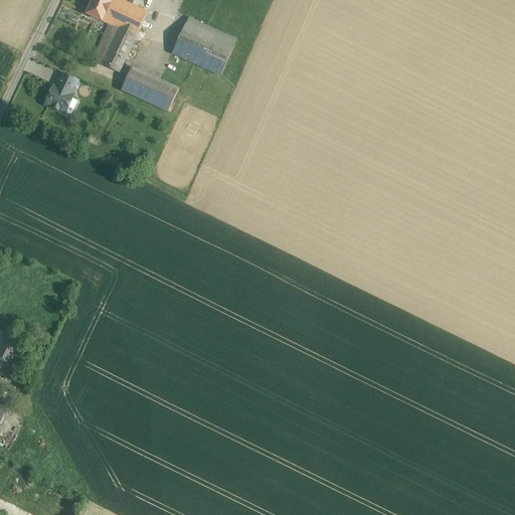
[(121,0),(93,0),(87,14),(109,24),(137,37),(148,12),(121,0)]
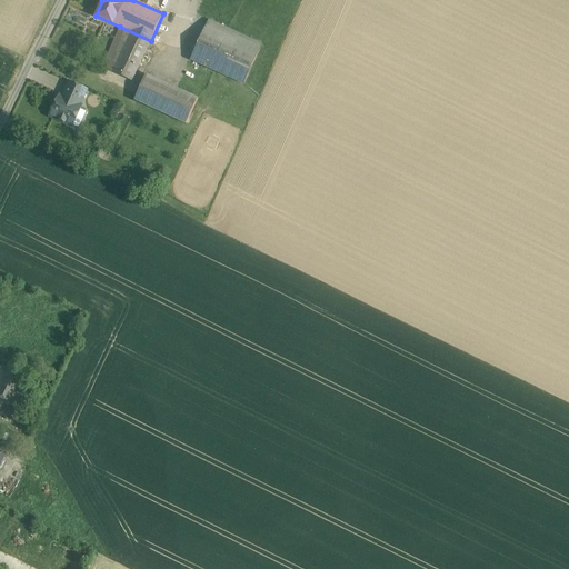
[(261,46),(209,21),(191,59),(243,83),(261,46)]
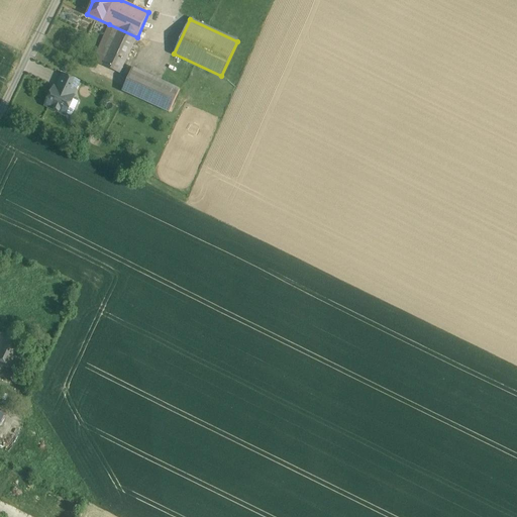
[(137,37),(109,24),(93,62),(120,74),(137,37)]
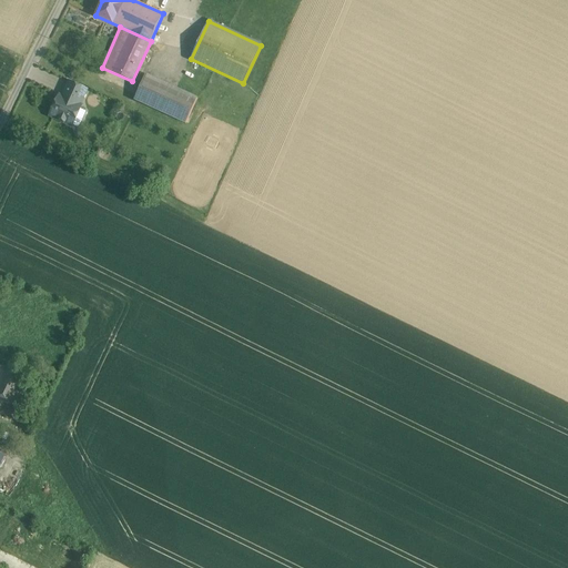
[(198,99),(146,75),(135,100),(186,123),(198,99)]
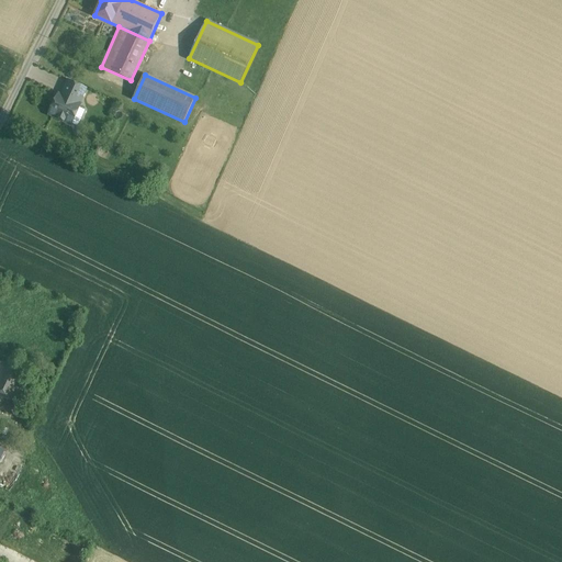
[(86,89),(68,80),(62,97),(78,104),(86,89)]
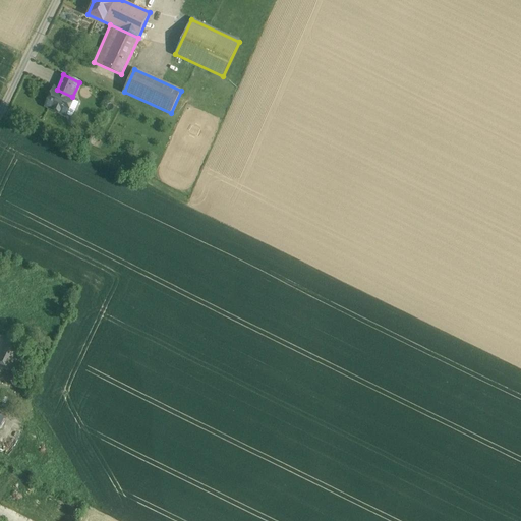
[(57,90),(54,88),(46,106),(66,115),(72,103),(74,98),(72,97),(57,90)]
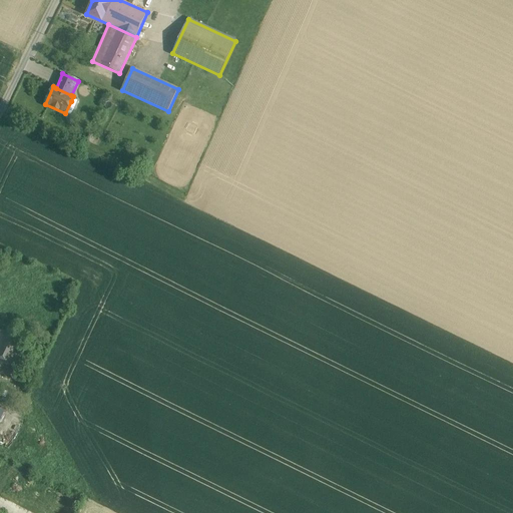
[(77,103),(71,101),(65,113),(71,116),(77,103)]
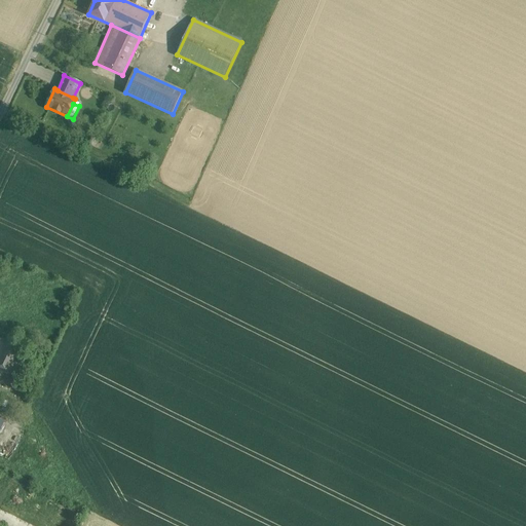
[(26,350),(9,342),(0,360),(0,368),(13,375),(26,350)]
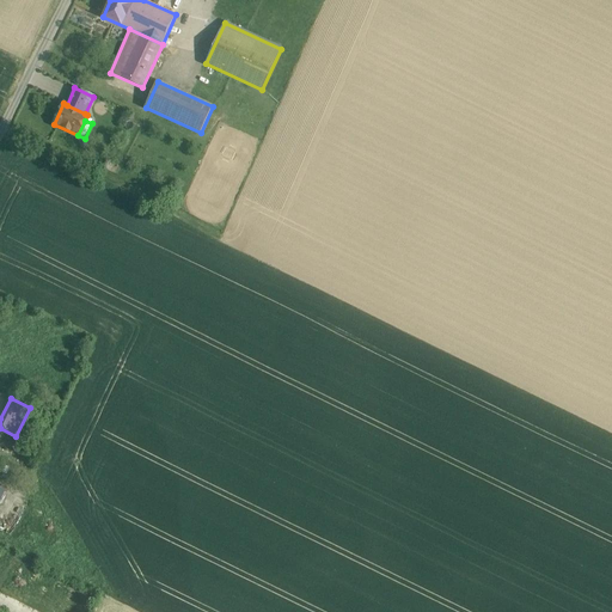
All buildings are outlined.
